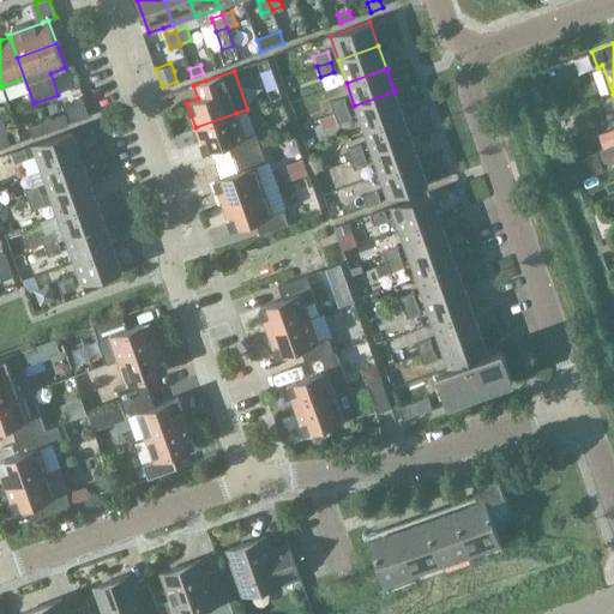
[(362,128),(403,115),(395,91),(354,106),(362,128)]
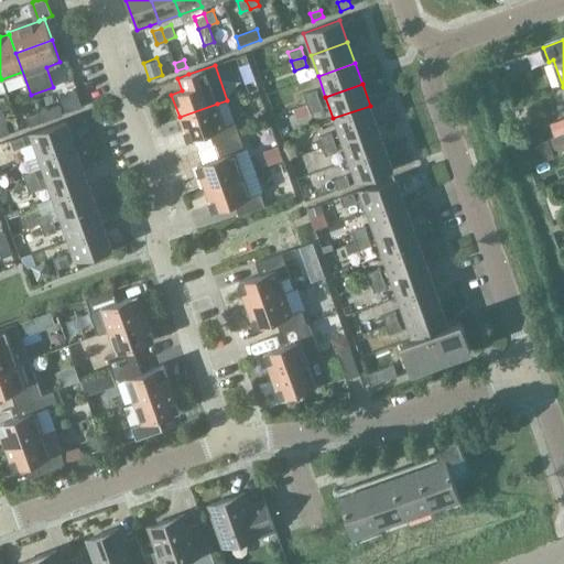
[(316,90),(303,94),(306,104),(320,99),(316,90)]
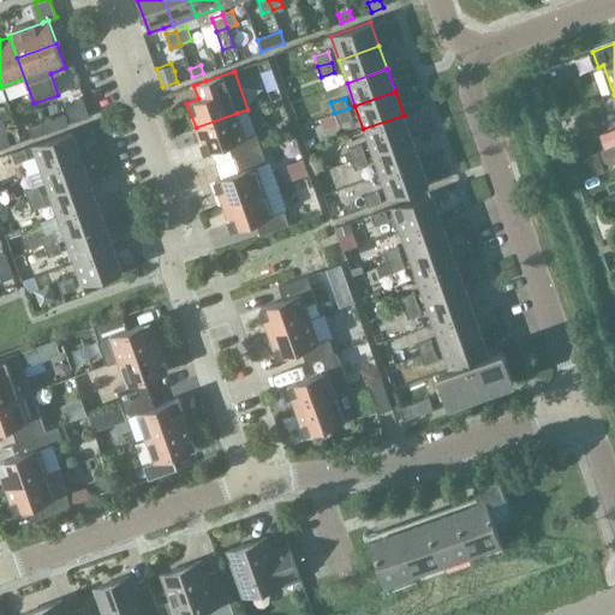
[(348,108),(334,113),(338,123),(352,118),(348,108)]
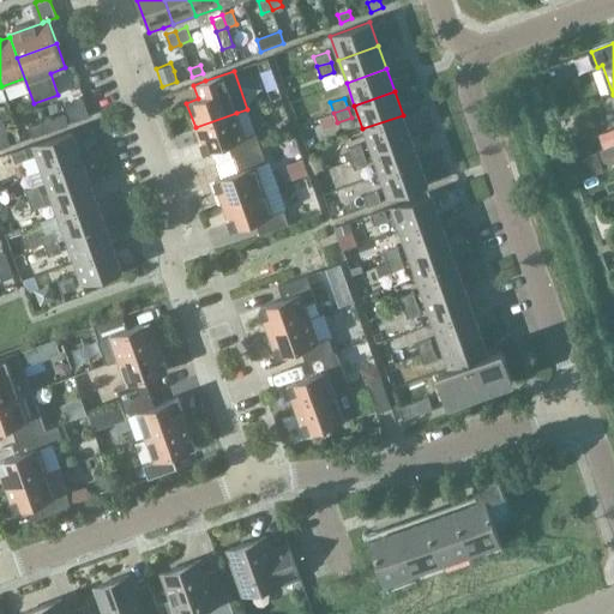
[(43,132),(56,128),(68,124),(65,112),(40,121),(43,132)]
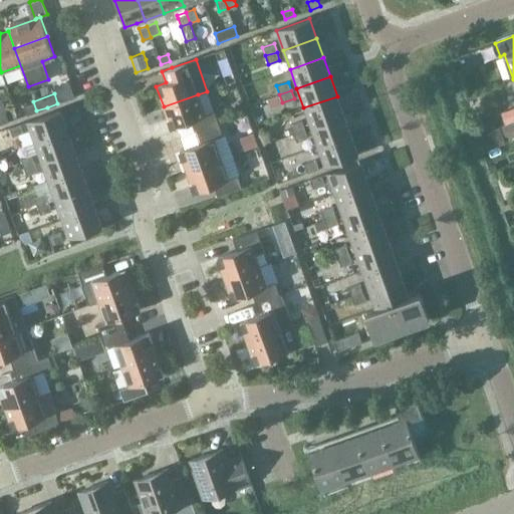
[(198,94),(164,106),(171,127),(191,120),(195,132),(219,123),(214,111),(205,114),(198,94)]
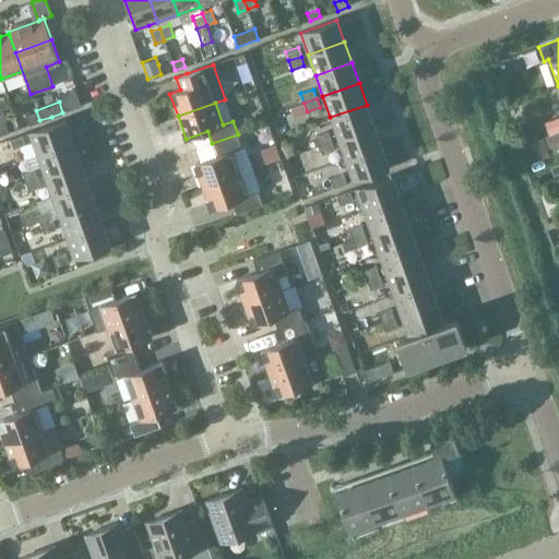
[(337,139),(373,126),(367,105),(330,117),(337,139)]
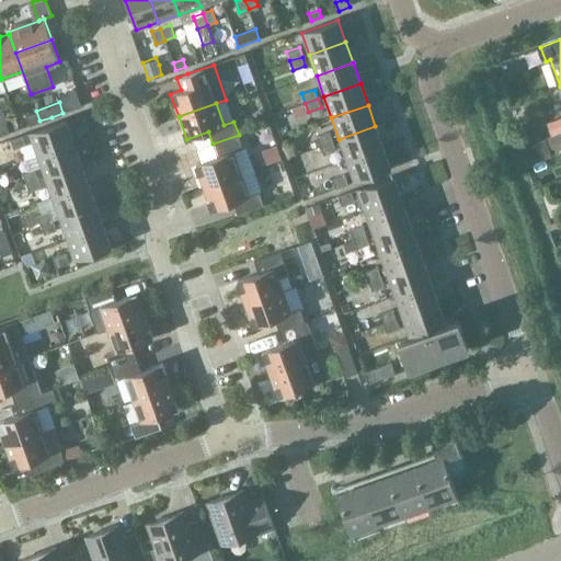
[(29,125),(39,121),(36,111),(25,114),(29,125)]
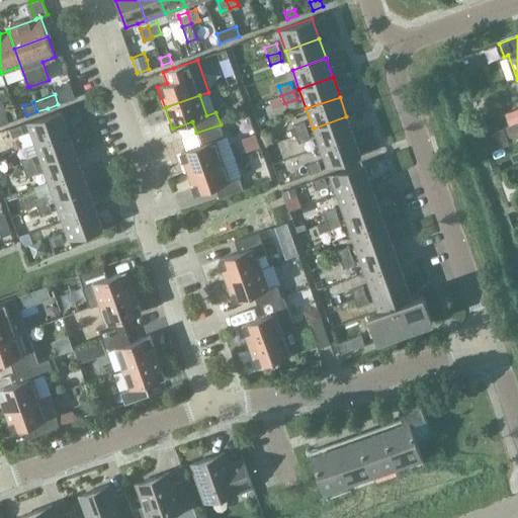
[(517,109),(505,114),(509,125),(517,122),(517,109)]
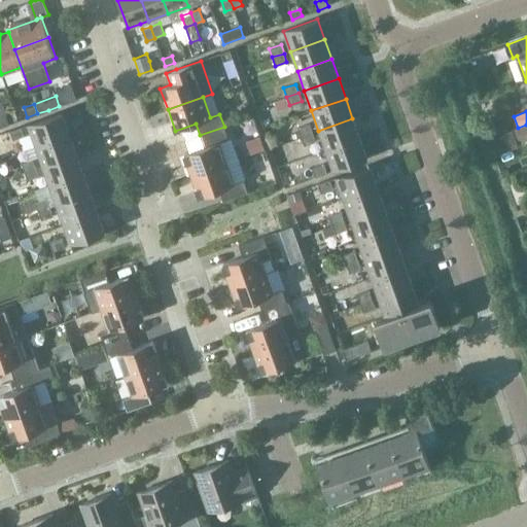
[(35,145),(69,133),(62,112),(27,125),(31,135),(35,145)]
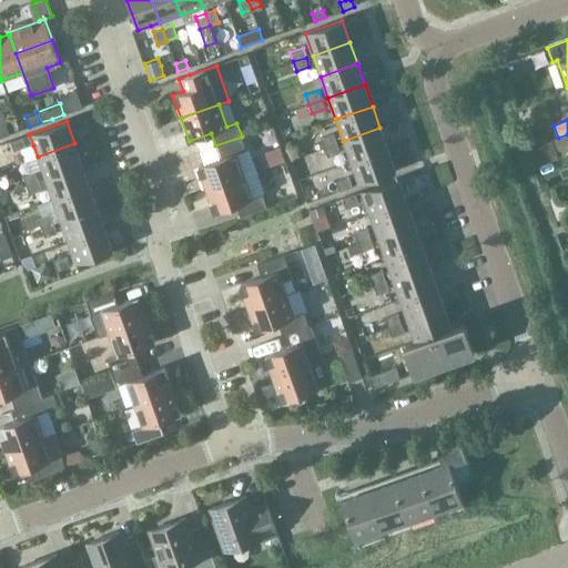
[(6,124),(0,125),(0,137),(9,134),(6,124)]
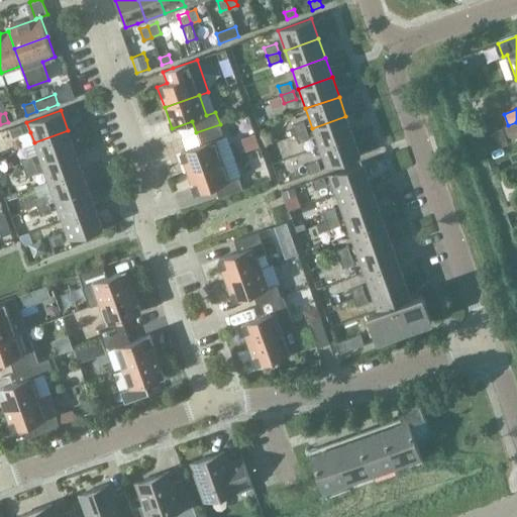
[(319,147),(352,135),(345,116),(312,128),(319,147)]
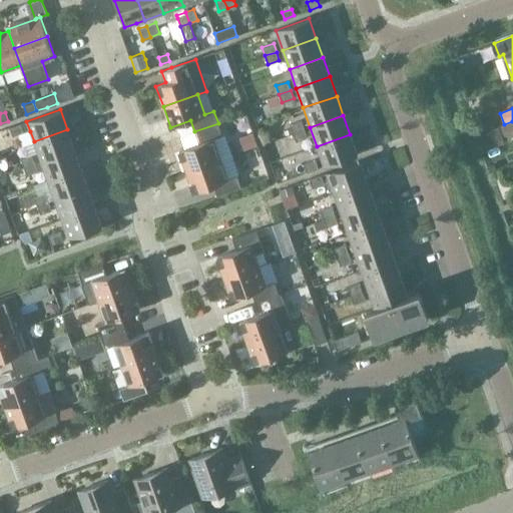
[(293,133),(304,129),(301,120),(290,124),(293,133)]
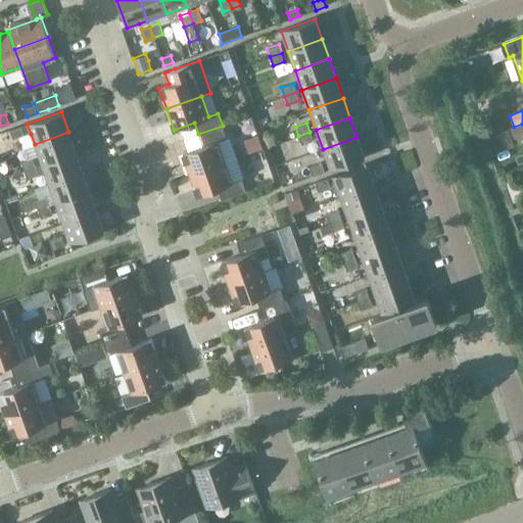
[(22,138),(31,134),(27,124),(21,126),(25,133),(21,134),(22,138)]
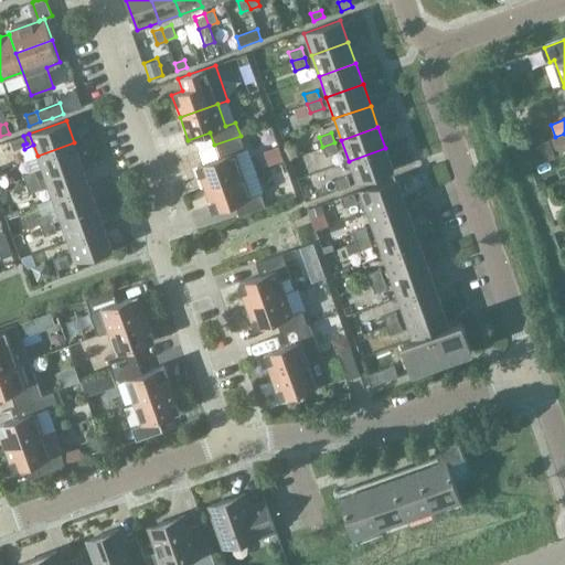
[(564,134),(555,137),(551,139),(556,153),(564,149),(564,134)]
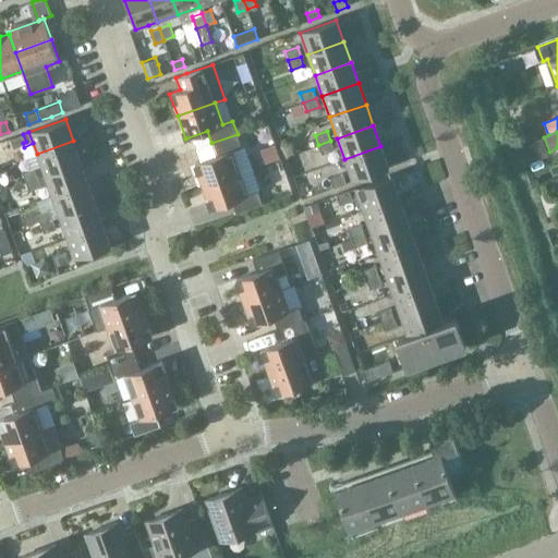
[(13,146),(26,142),(23,133),(10,137),(13,146)]
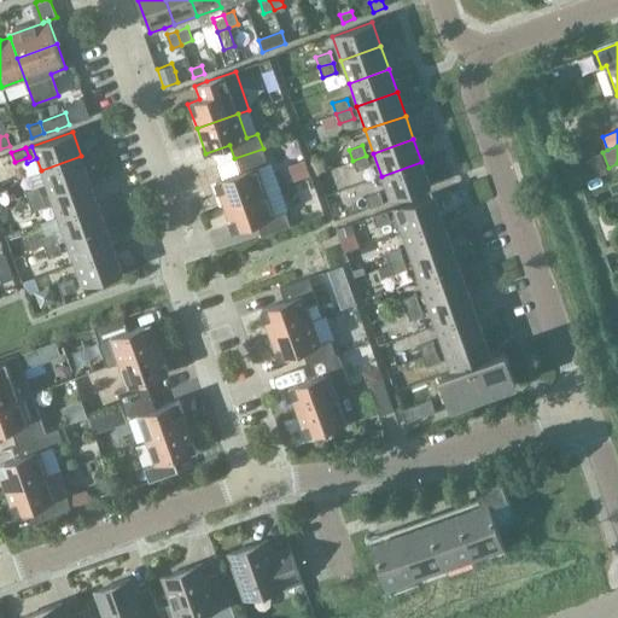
[(239,173),(215,181),(225,205),(266,191),(257,167),(268,163),(263,149),(234,158),(239,173)]
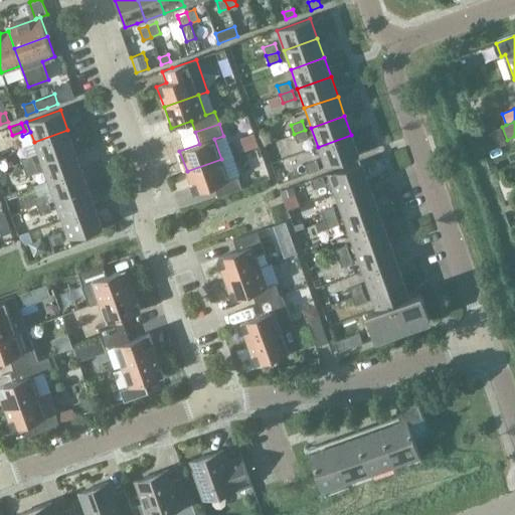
[(41,161),(74,149),(67,130),(34,142),(41,161)]
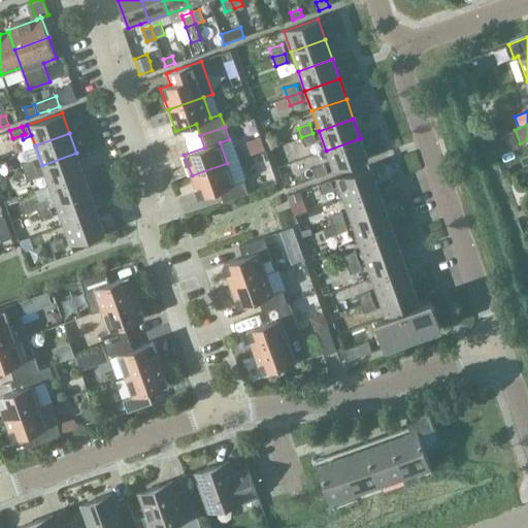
[(312,133),(301,137),(304,145),(316,141),(312,133)]
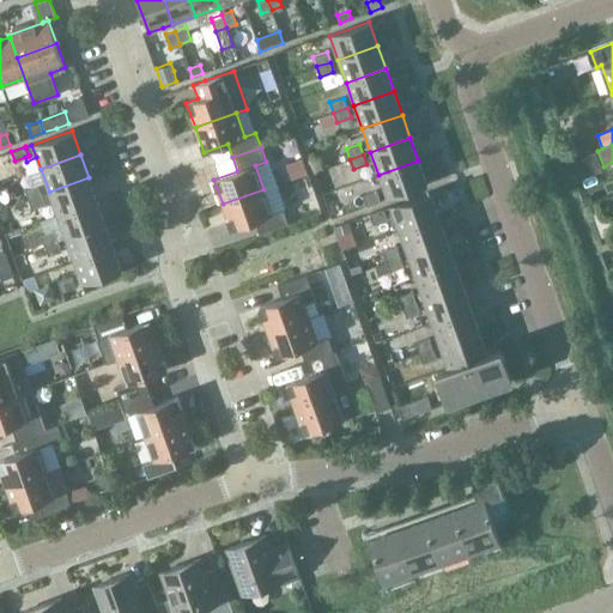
[(302,158),(286,164),(291,177),(308,173),(302,158)]
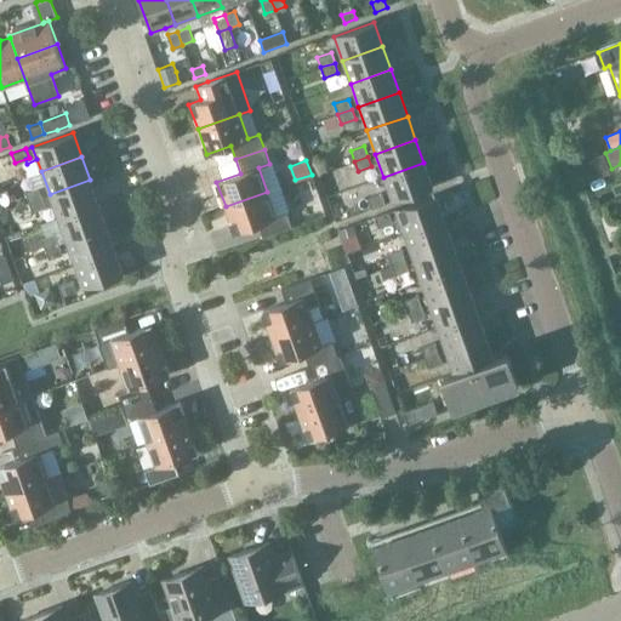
[(423,163),(383,177),(392,201),(432,187),(423,163)]
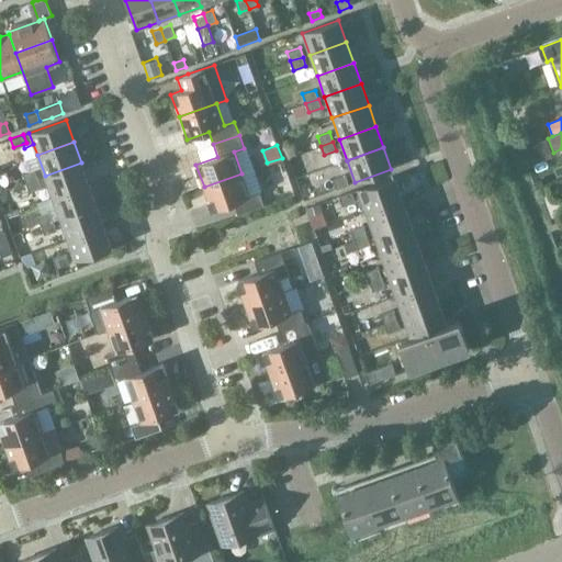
[(52,198),(89,184),(81,163),(45,176),(52,198)]
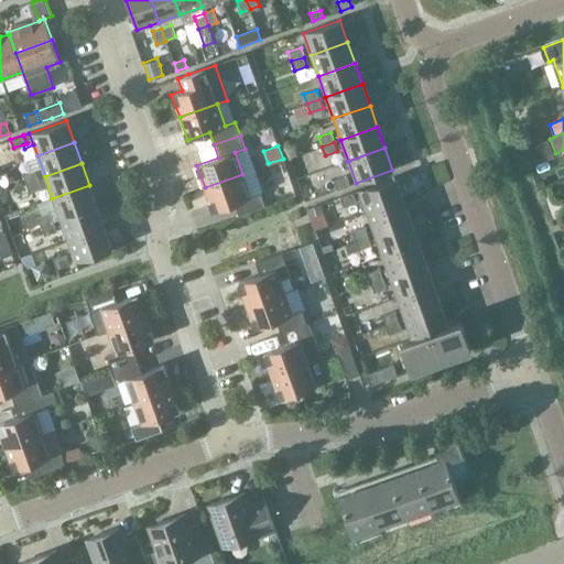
[(26,183),(39,179),(35,169),(23,173),(26,183)]
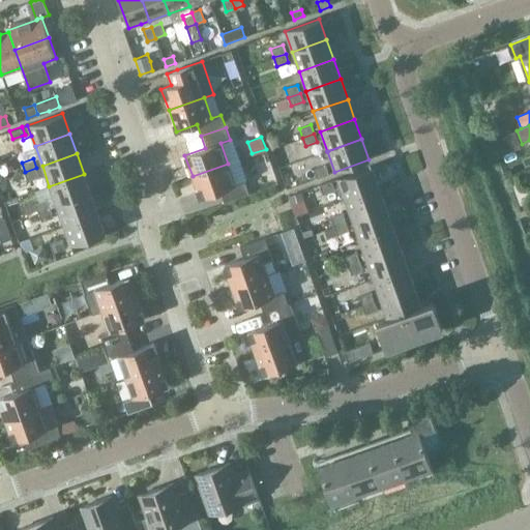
[(228,164),(193,176),(200,198),(221,190),(225,202),(248,194),(244,181),(235,184),(228,164)]
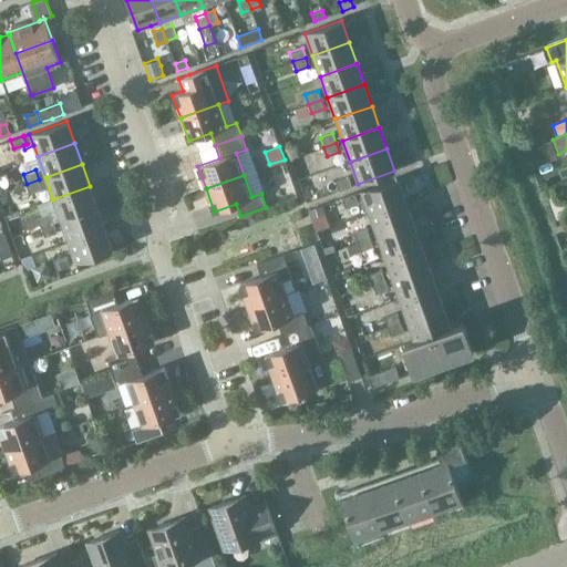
[(338,189),(351,185),(348,176),(334,181),(338,189)]
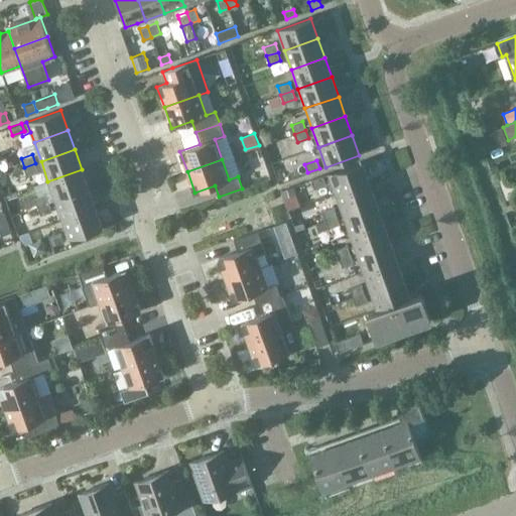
[(336,195),(369,182),(362,162),(329,174),(336,195)]
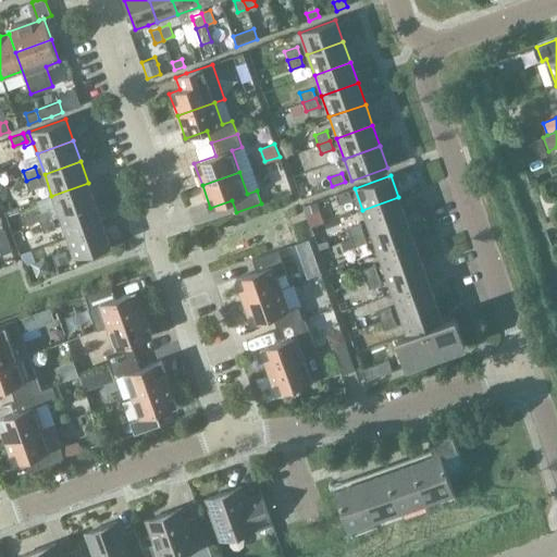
[(38,176),(26,181),(29,189),(41,184),(38,176)]
